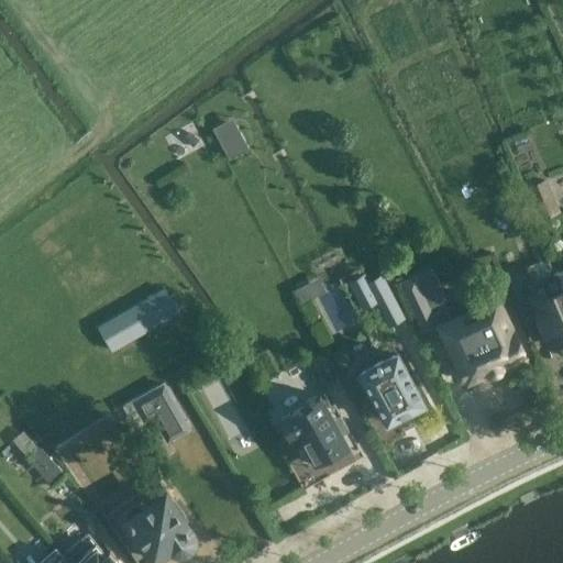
[(229,159),(249,148),(232,118),(212,129),(229,159)]
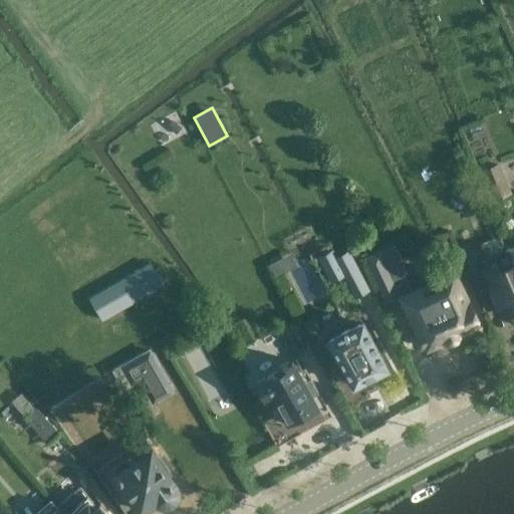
[(508,189),(494,157),(479,164),(493,196),(508,189)]
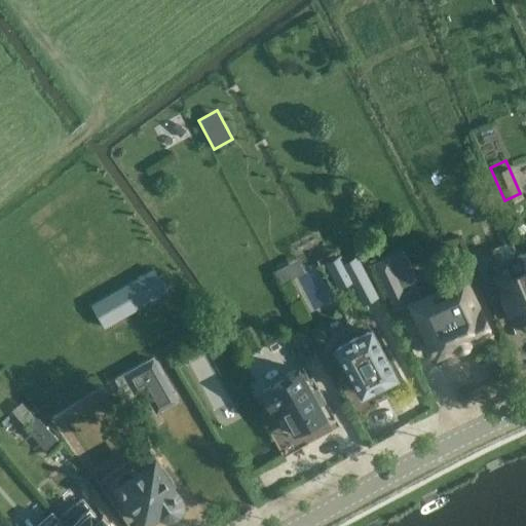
[(525,269),(519,254),(494,264),(501,280),(504,288),(498,290),(510,317),(516,315),(518,321),(523,318),(525,327),(525,269)]
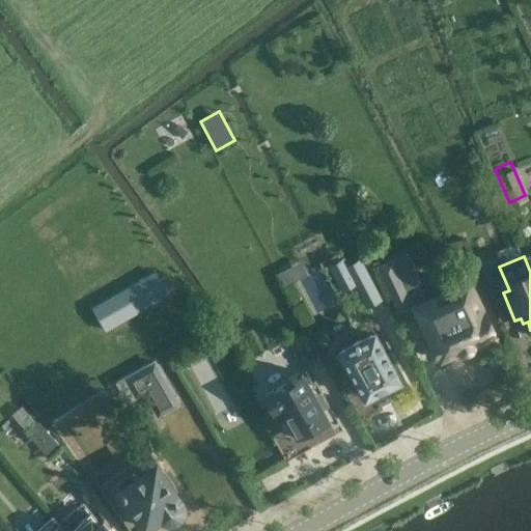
[(301,259),(279,271),(285,284),(307,273),(301,259)]
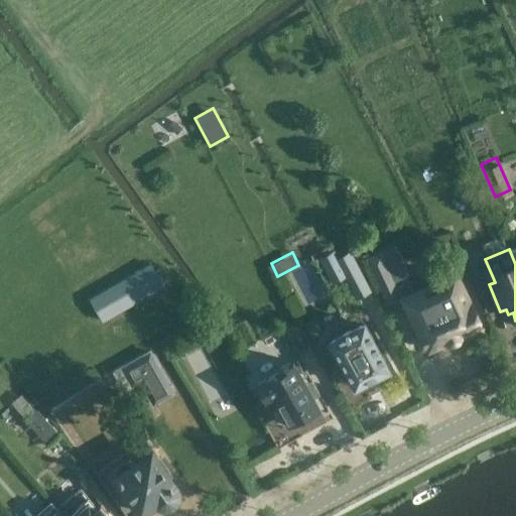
[(320,259),(333,281),(345,275),(356,297),(369,290),(350,253),(338,259),(334,252),(320,259)]
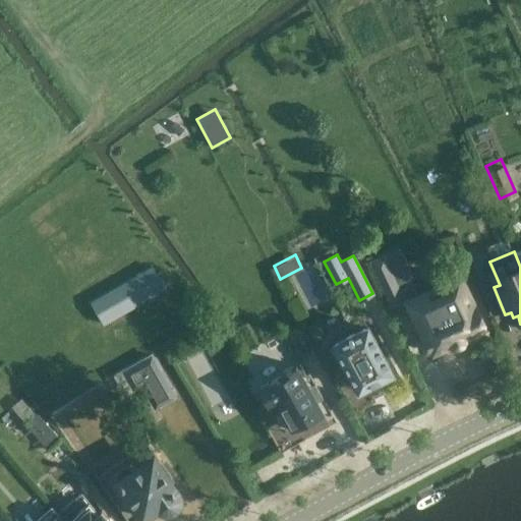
[(385,264),(370,271),(391,314),(405,308),(398,293),(414,286),(402,262),(387,269),(385,264)]
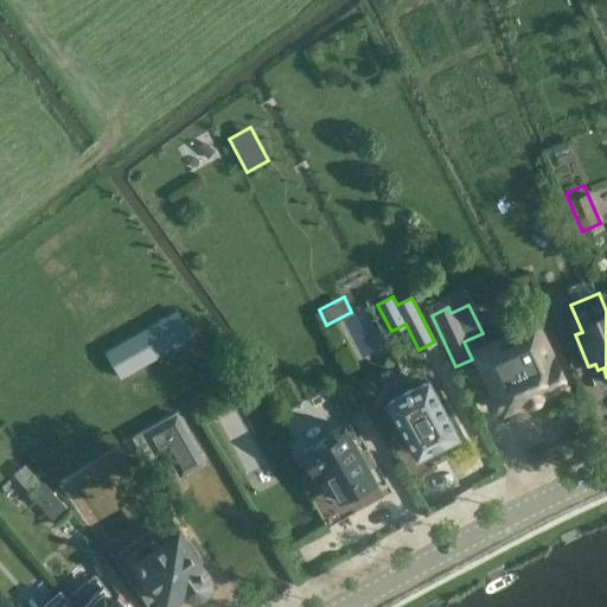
[(155,318),(104,357),(122,381),(185,332),(173,315),(161,325),(155,318)]
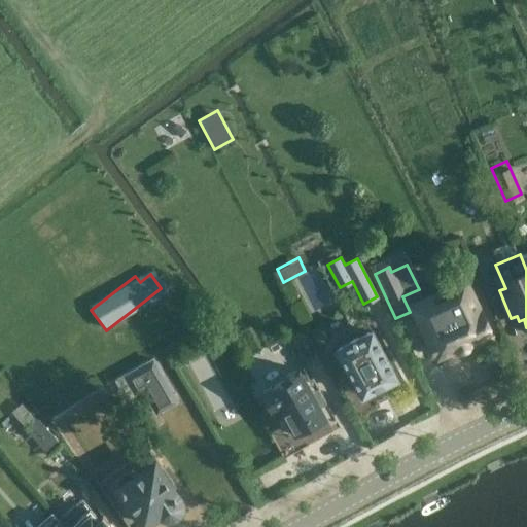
[(430,343),(429,343),(428,344),(427,345),(426,346),(426,347),(425,348),(425,350),(426,351),(426,352),(427,353),(428,354),(429,355),(430,355),(432,355),(434,355),(435,354),(435,355),(436,355),(437,357),(471,342),(467,335),(486,326),(466,285),(415,310),(430,342),(430,343)]
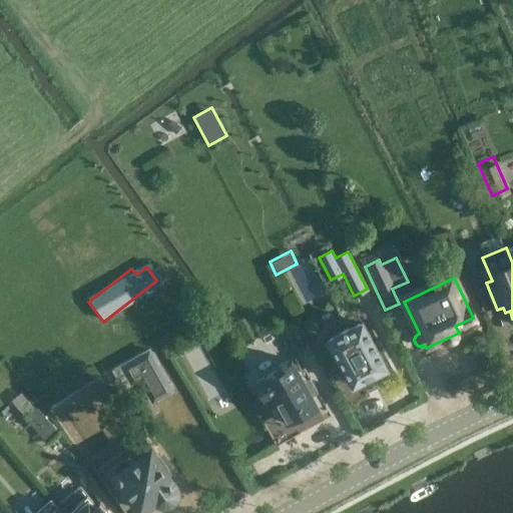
[(386,365),(363,321),(360,322),(360,321),(349,327),(348,326),(340,331),(329,337),(330,338),(327,340),(351,384),(360,379),(362,381),(363,381),(364,382),(377,375),(376,373),(378,373),(376,370),(386,365)]
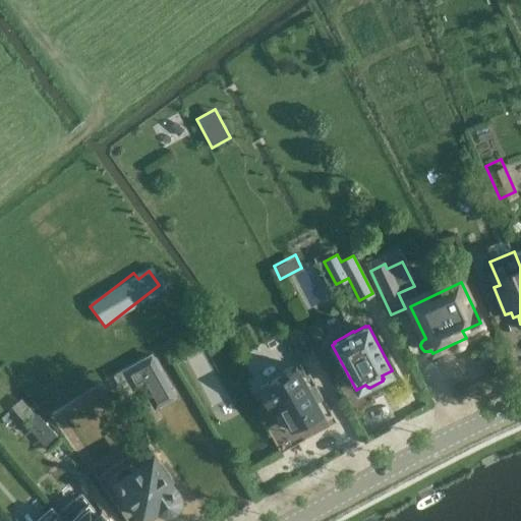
[(163,377),(164,377),(163,375),(152,357),(153,357),(152,355),(150,356),(138,362),(136,363),(125,370),(125,369),(123,370),(124,372),(125,372),(134,389),(141,385),(149,396),(149,397),(150,399),(150,398),(155,407),(156,409),(157,408),(157,407),(173,398),(174,398),(175,397),(174,395),(163,377)]
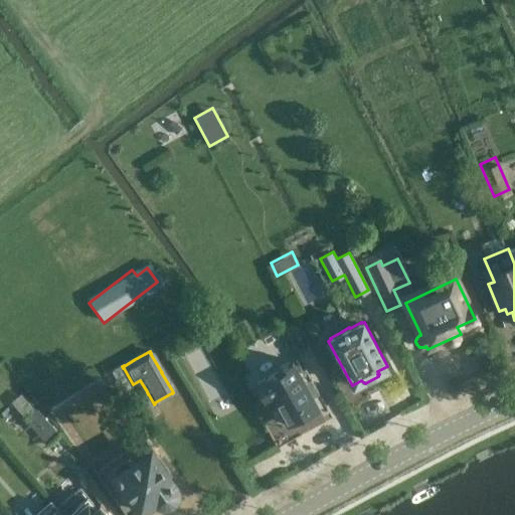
[(318,408),(297,370),(293,361),(278,369),(279,372),(255,384),(280,428),(318,408)]
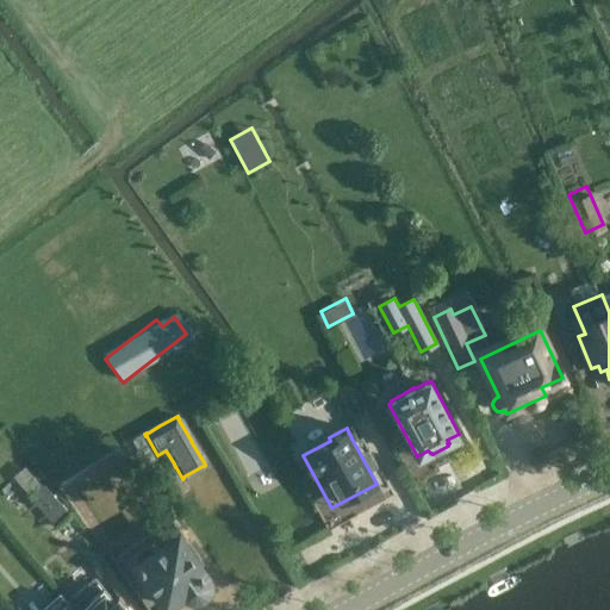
[(30,497),(56,527),(70,515),(44,485),(30,497)]
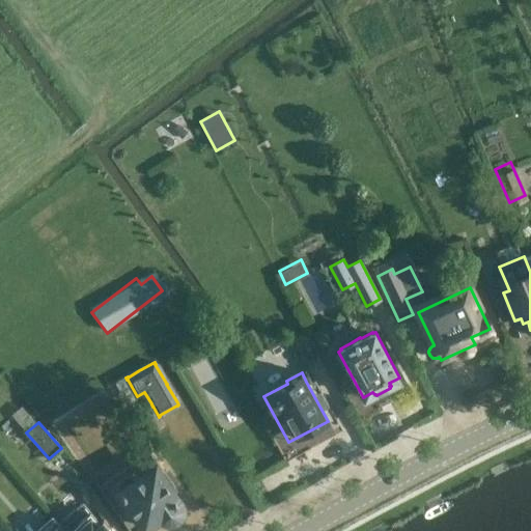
[(177,491),(150,451),(100,486),(130,530),(136,530),(161,514),(165,518),(169,519),(174,518),(178,515),(180,511),(182,506),(179,501),(173,494),(177,491)]
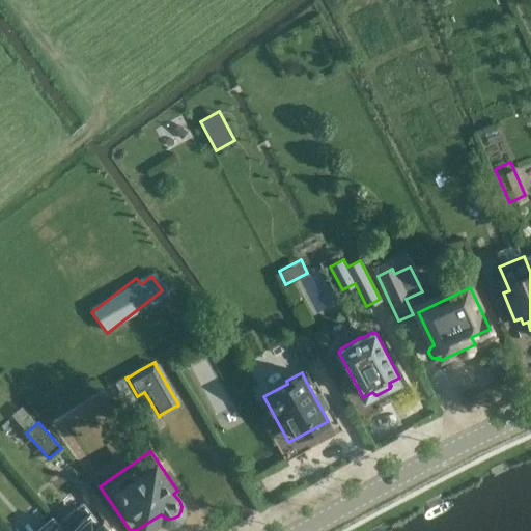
[(68,530),(128,530),(114,515),(109,521),(102,512),(94,518),(84,505),(62,524),(68,530)]
